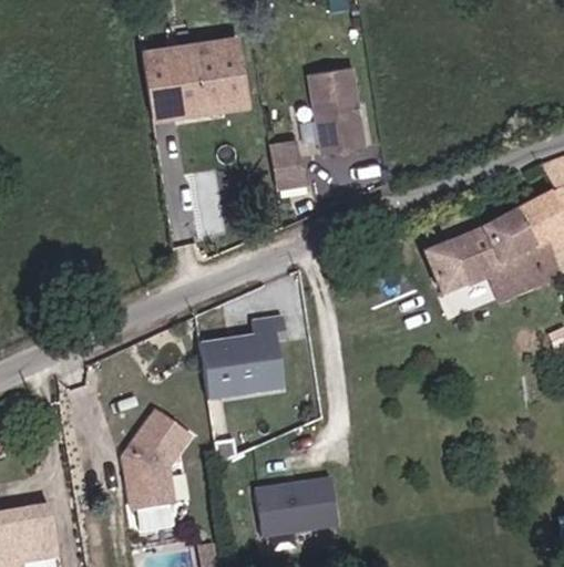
[(243,100),(232,35),(139,53),(150,116),(172,113),(170,102),(218,93),(221,104),(243,100)]
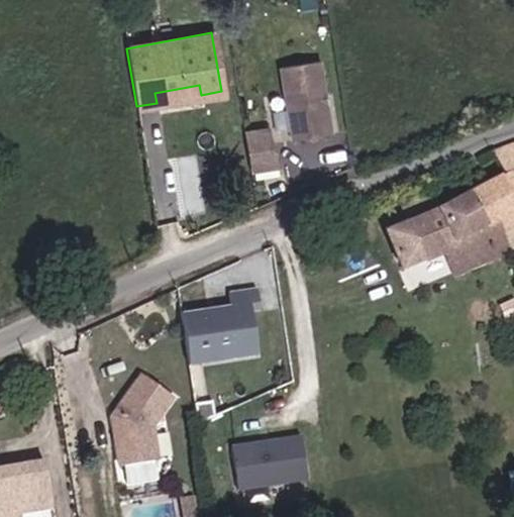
[(334,134),(320,63),(281,70),(295,142),(334,134)]
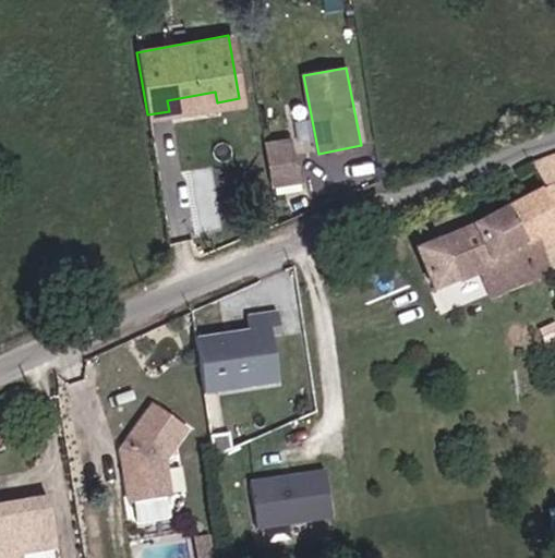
[(302,178),(299,161),(296,159),(292,135),(265,141),(273,183),(302,178)]
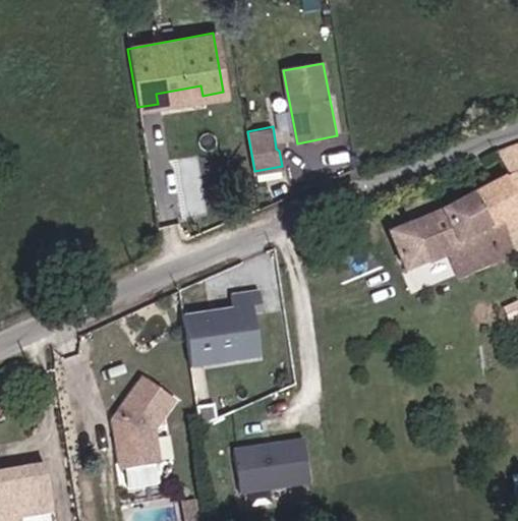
[(491,232),(512,221),(517,218),(517,150),(502,157),(513,182),(476,198),(491,232)]
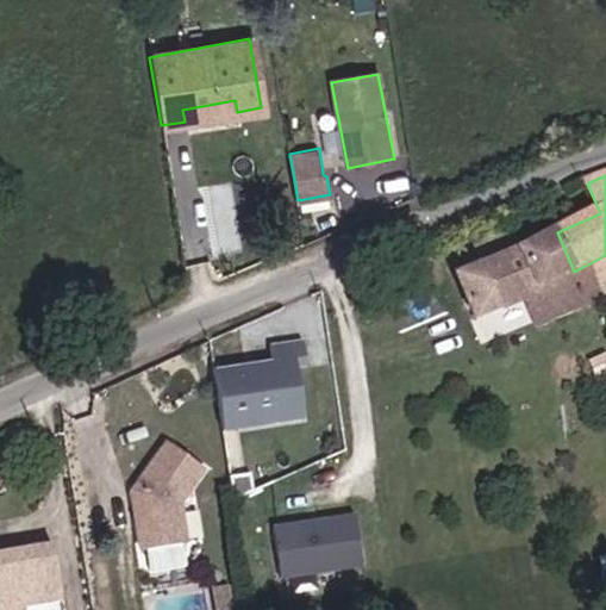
[(605,287),(599,259),(574,272),(557,232),(460,277),(475,317),(531,296),(538,310),(549,305),(555,319),(605,299),(605,287)]
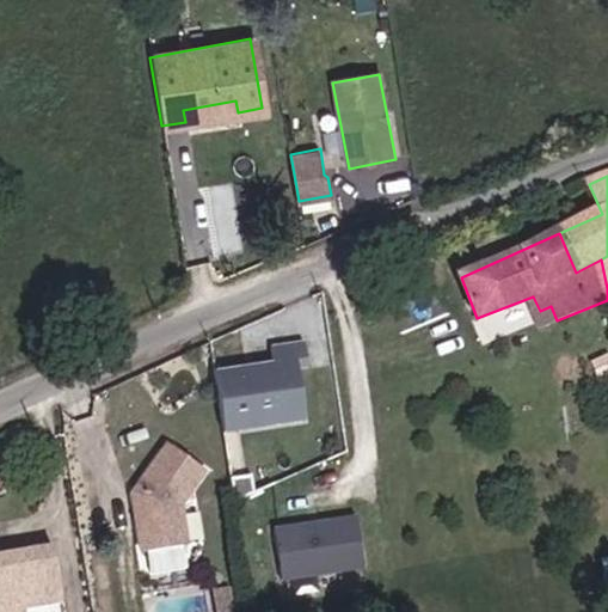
[(223,429),(321,422),(315,340),(275,342),(276,362),(219,367),(223,429)]
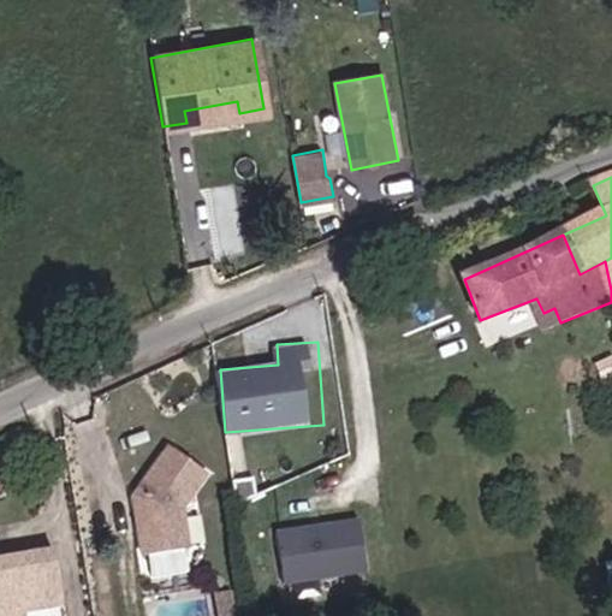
[(179,504),(206,471),(166,443),(130,495),(138,554),(185,546),(179,504)]
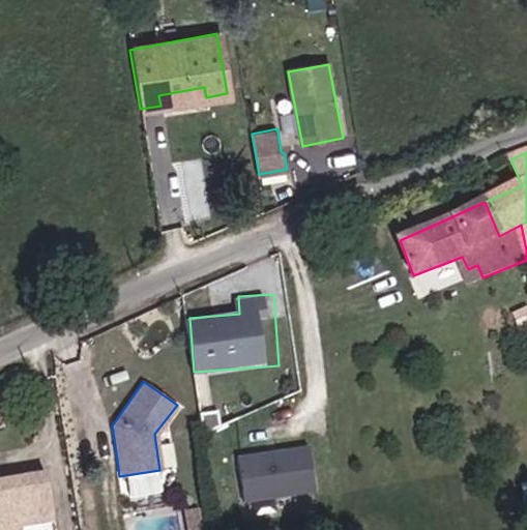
[(253,498),(325,495),(323,447),(251,450),(253,498)]
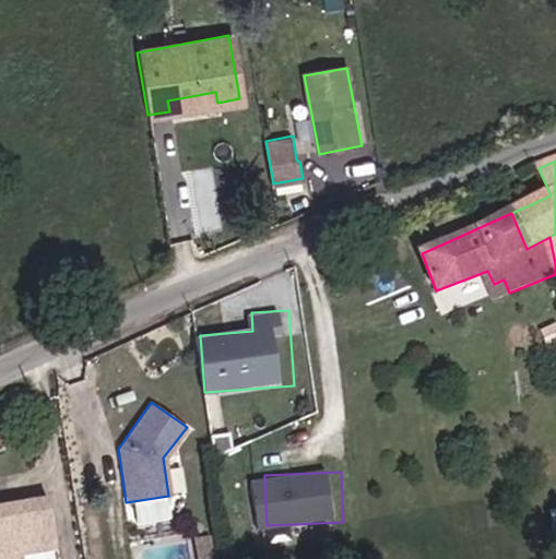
[(45,501),(0,509),(0,558),(36,558),(54,556),(45,501)]
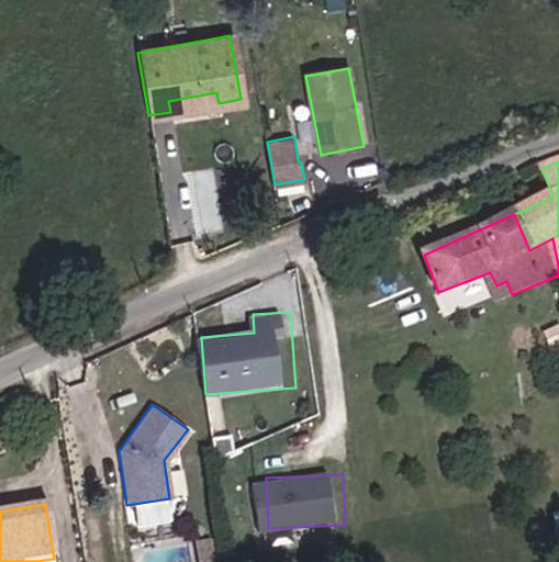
[(194,538),(198,559),(213,557),(211,534),(194,538)]
